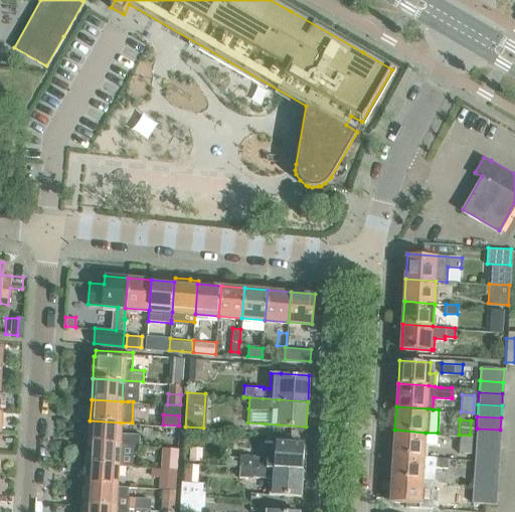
[(119,444),(133,445),(139,445),(140,434),(120,433),(121,422),(90,420),(89,442),(119,444)]
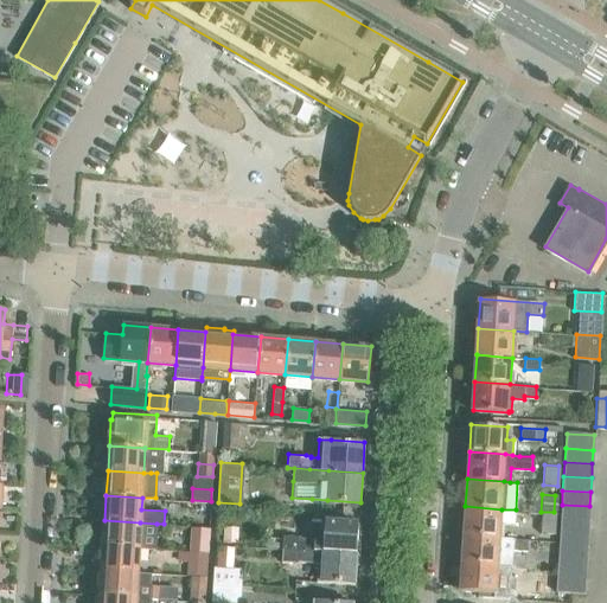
[(588,520),(589,506),(562,505),(561,519),(588,520)]
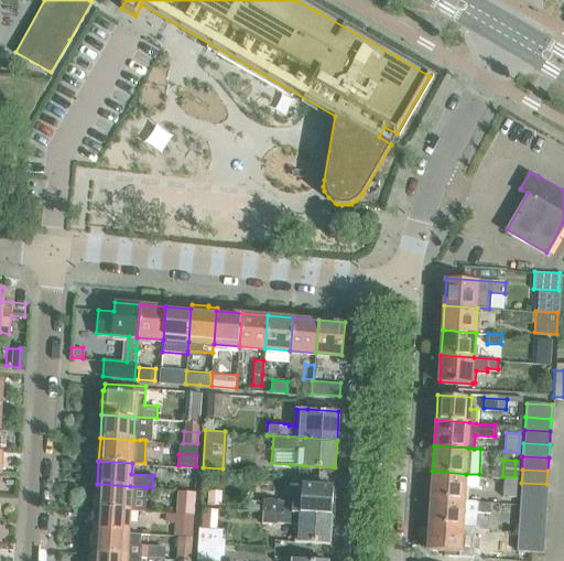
[(432,471),(431,496),(464,499),(465,486),(478,487),(479,474),(466,474),(432,471)]
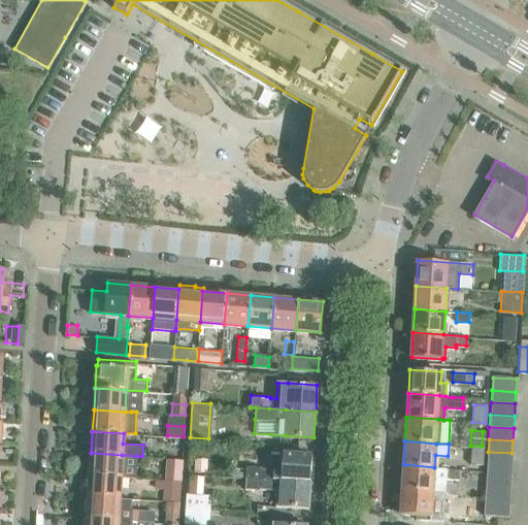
[(481,463),(482,446),(470,446),(469,463),(481,463)]
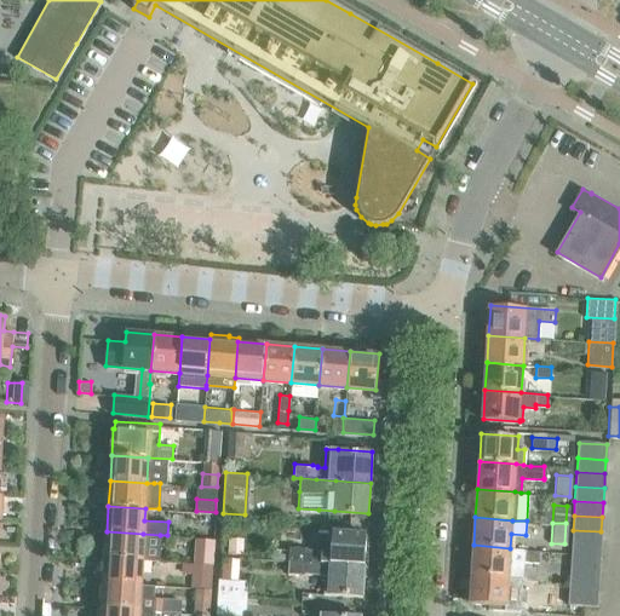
[(333,531),(317,530),(316,550),(306,548),(290,547),(290,548),(270,547),(269,557),(363,564),(366,534),(333,531)]
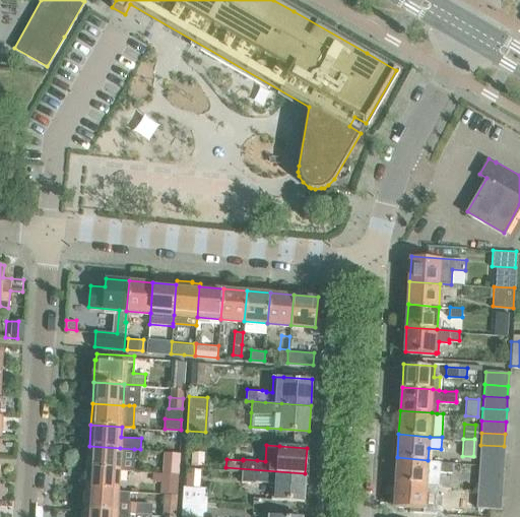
[(503,458),(504,446),(480,445),(479,457),(503,458)]
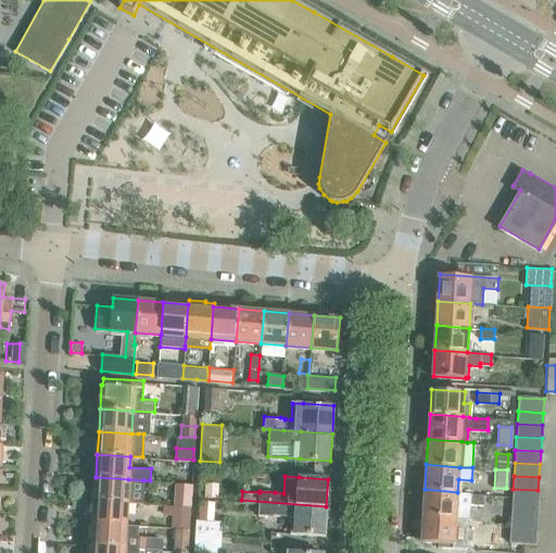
[(127,501),(142,502),(143,480),(128,479),(96,477),(95,500),(127,501)]
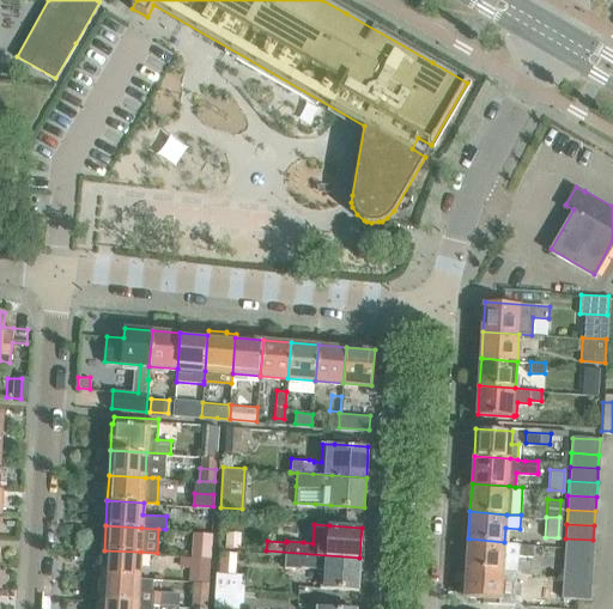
[(241,547),(241,531),(225,530),(225,546),(241,547)]
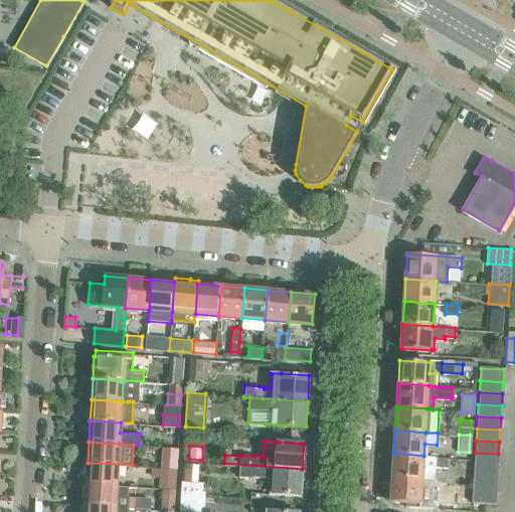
[(393,453),(391,476),(422,479),(435,479),(435,466),(448,467),(448,458),(423,456),(393,453)]
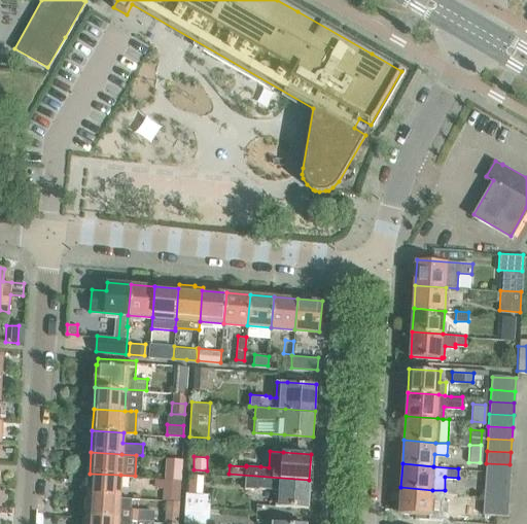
[(508,477),(510,464),(486,463),(485,476),(508,477)]
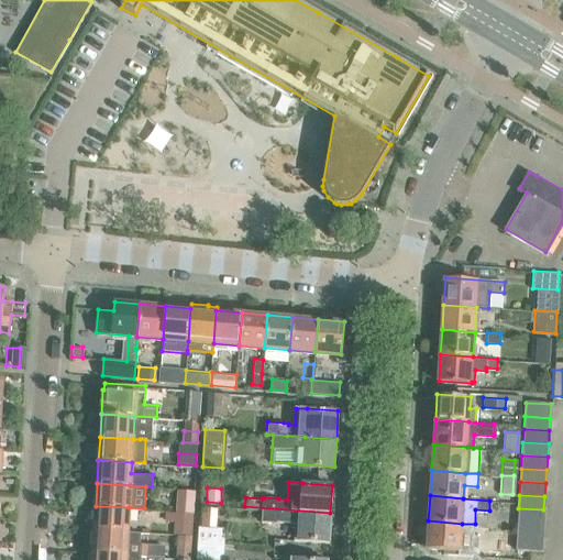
[(192,513),(192,498),(181,497),(181,512),(192,513)]
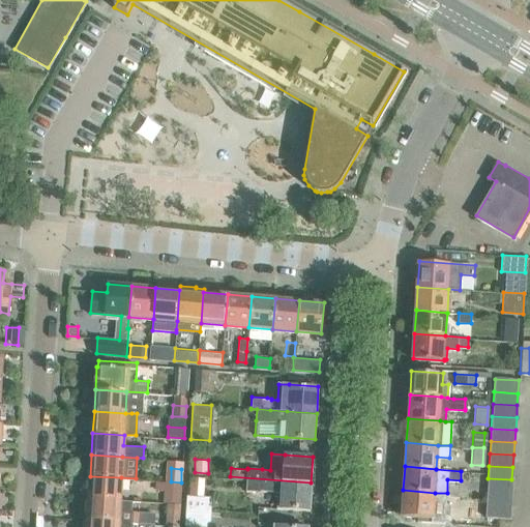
[(79,476),(69,475),(68,484),(78,485),(79,476)]
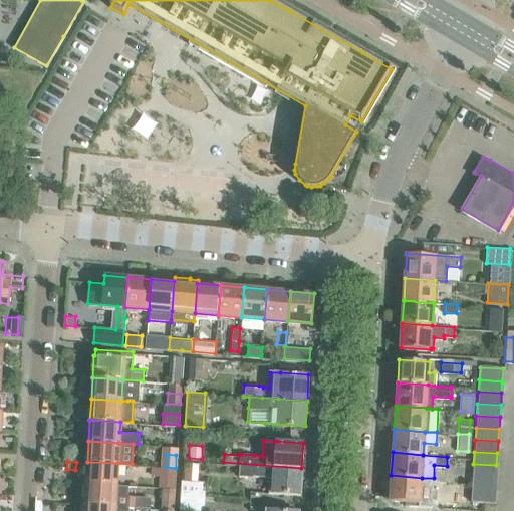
[(87,462),(85,482),(116,484),(117,463),(87,462)]
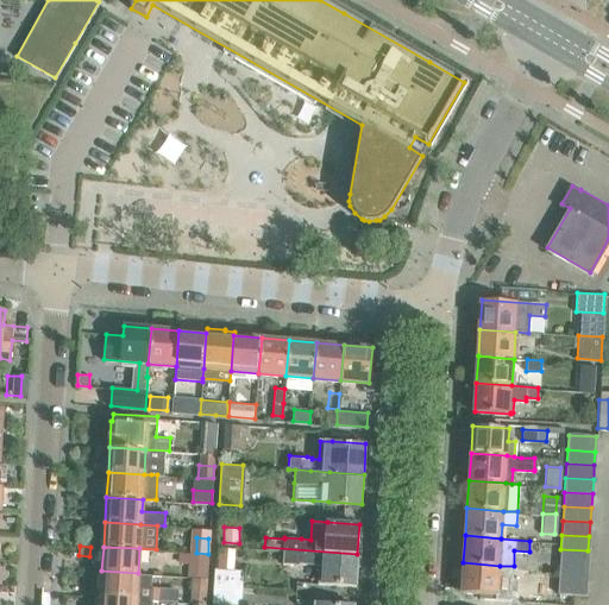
[(264,547),(264,548),(283,549),(283,550),(271,549),(270,560),(282,561),(282,562),(299,563),(299,562),(319,565),(318,581),(356,584),(357,554),(264,547)]
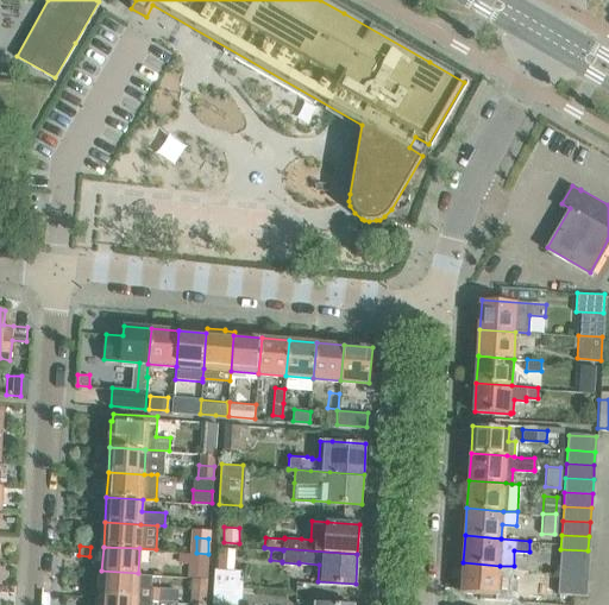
[(588,565),(588,550),(560,549),(559,563),(588,565)]
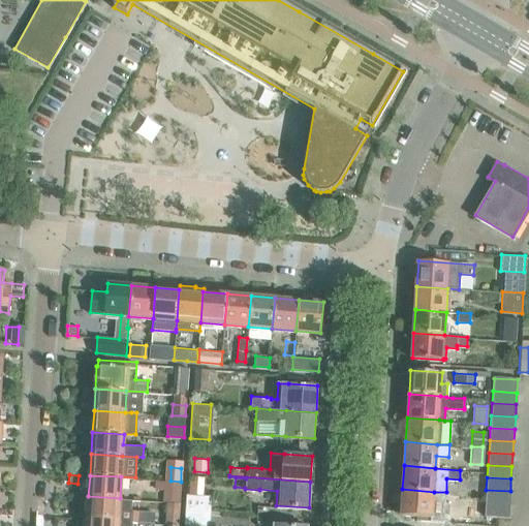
[(179,501),(181,482),(170,481),(165,480),(164,500),(179,501)]
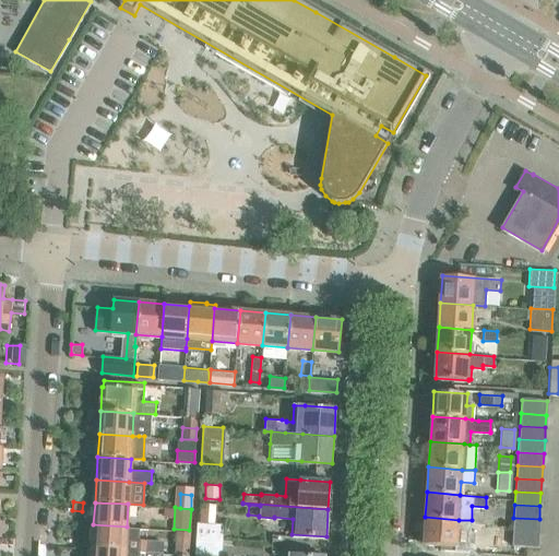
[(425,517),(424,543),(456,545),(459,520),(425,517)]
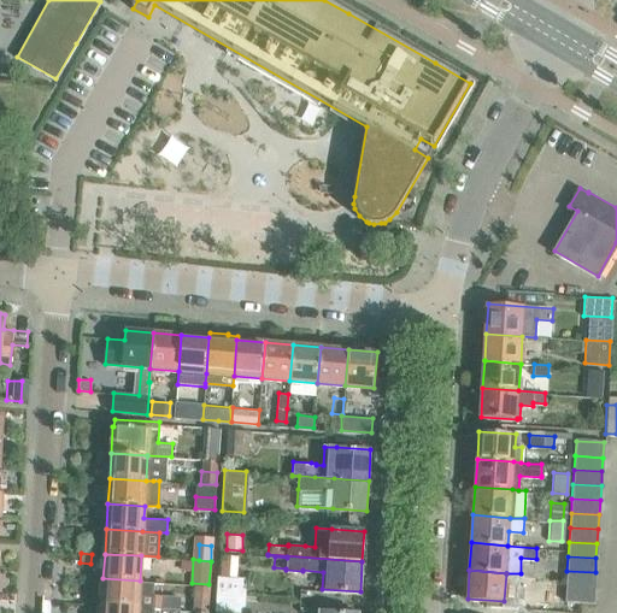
[(594,587),(595,572),(566,571),(565,585),(594,587)]
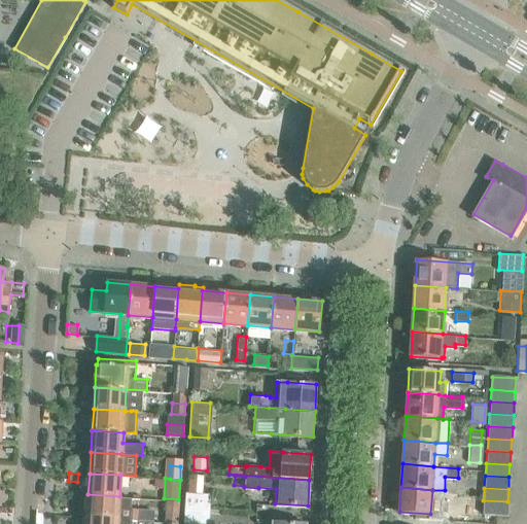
[(445,491),(444,501),(456,501),(457,492),(445,491)]
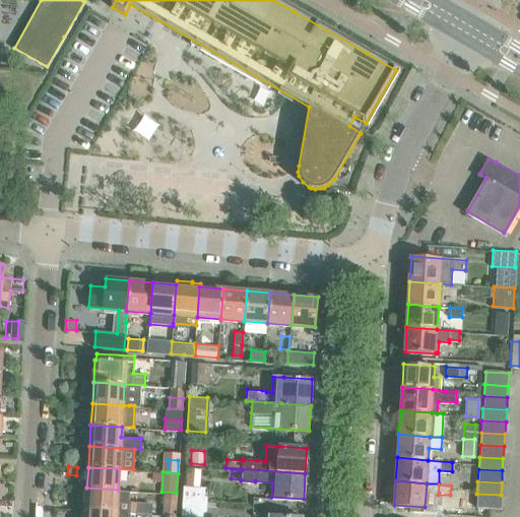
[(183,486),(182,499),(207,501),(208,487),(183,486)]
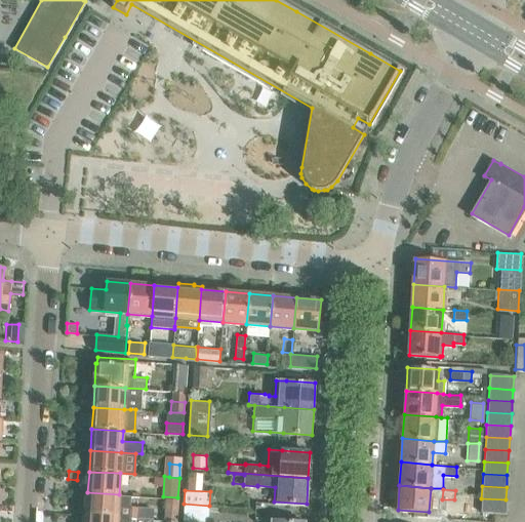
[(124,517),(137,518),(138,507),(125,506),(125,495),(119,494),(87,492),(86,514),(124,517)]
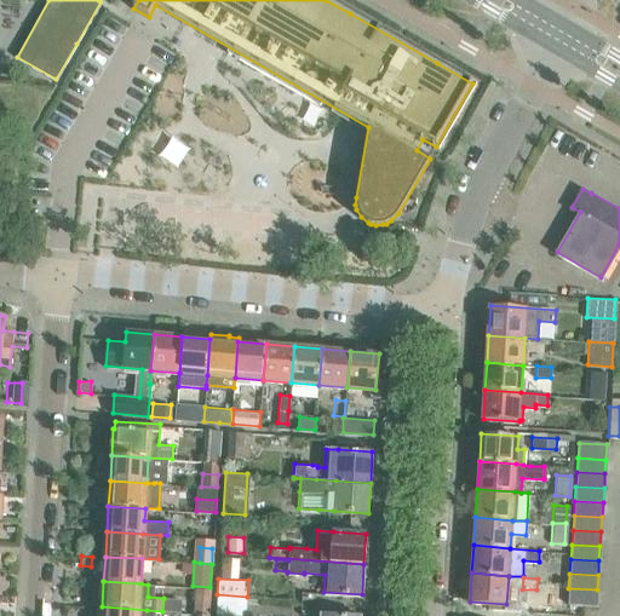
[(196,587),(195,614),(208,614),(210,588),(196,587)]
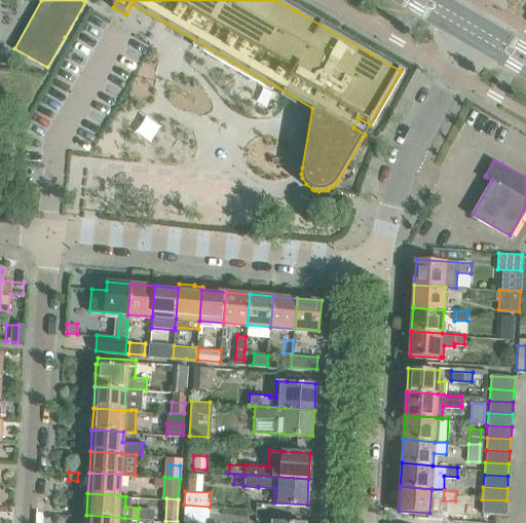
[(505,514),(506,500),(482,499),(482,513),(505,514)]
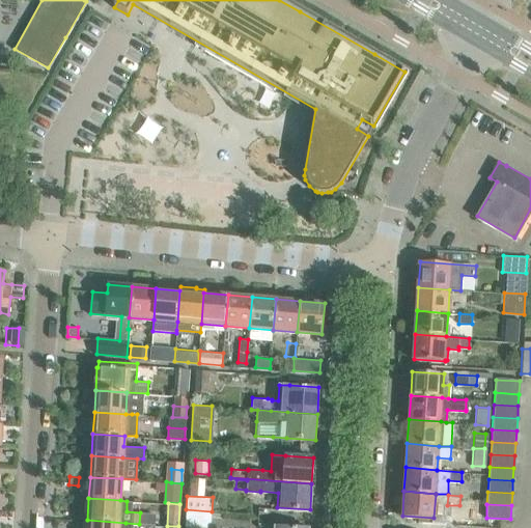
[(211,527),(212,511),(186,509),(185,526),(211,527)]
